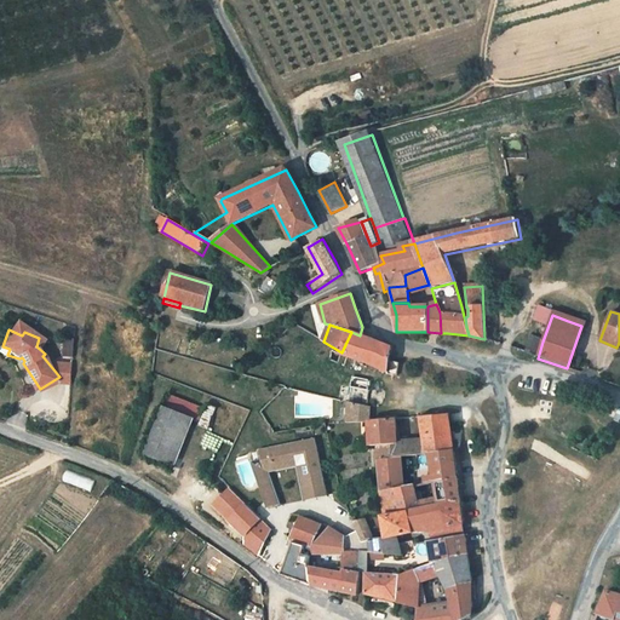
[(351,332),(342,352),(340,354),(362,361),(371,365),(388,372),(386,374),(399,375),(400,362),(390,361),(392,346),(360,336),(351,332)]
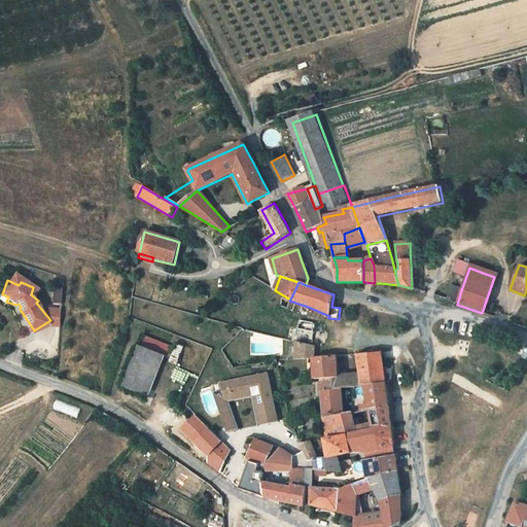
[(461,290),(449,286),(446,301),(453,303),(457,305),(461,290)]
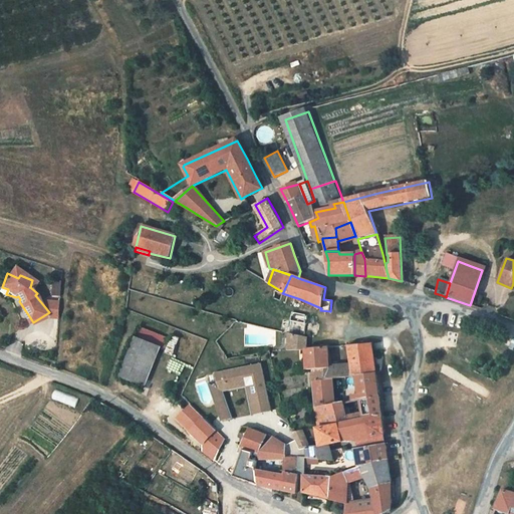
[(52,281),(52,295),(61,295),(61,281),(52,281)]
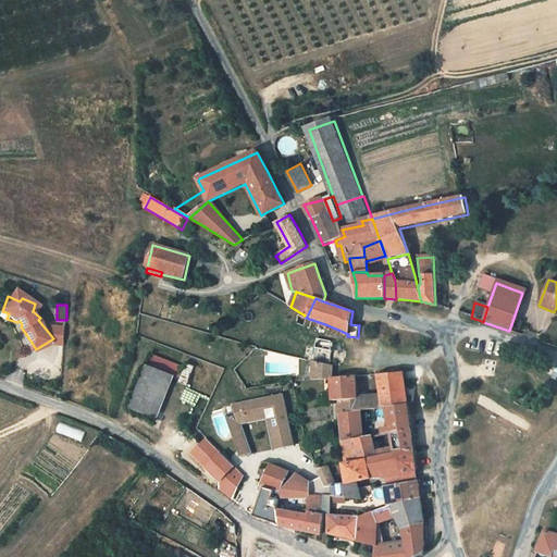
[(174,374),(181,376),(185,366),(150,354),(148,361),(147,363),(174,374)]
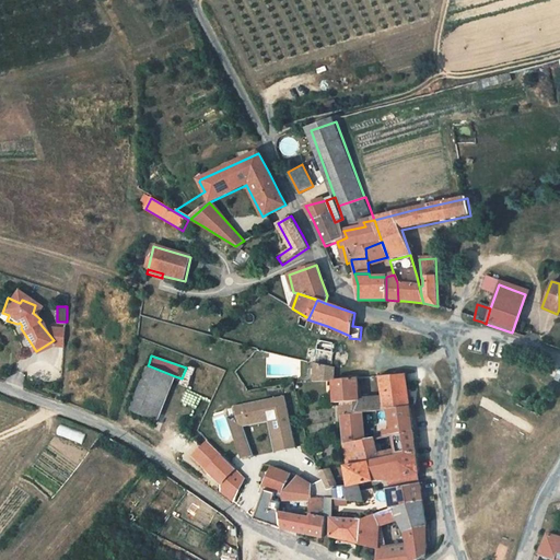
[(334,366),(317,362),(315,380),(334,378),(335,366),(334,366)]
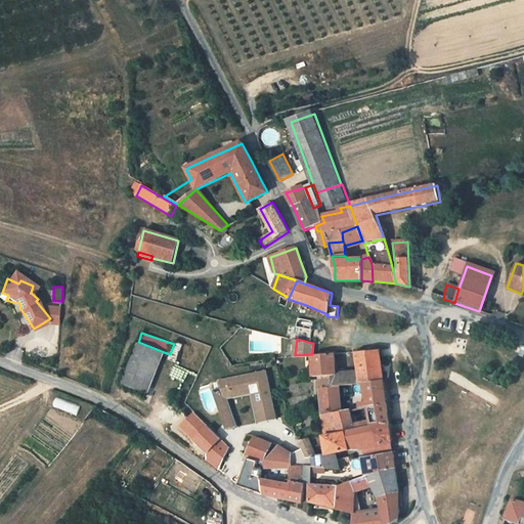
[(175,341),(174,344),(170,354),(168,359),(176,362),(183,344),(175,341)]
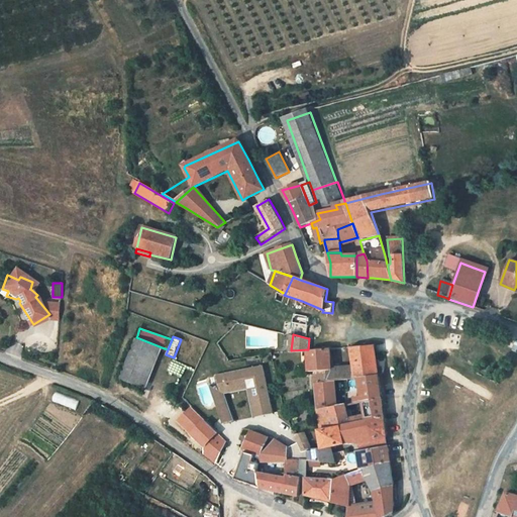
[(147,386),(162,347),(136,337),(122,377),(147,386)]
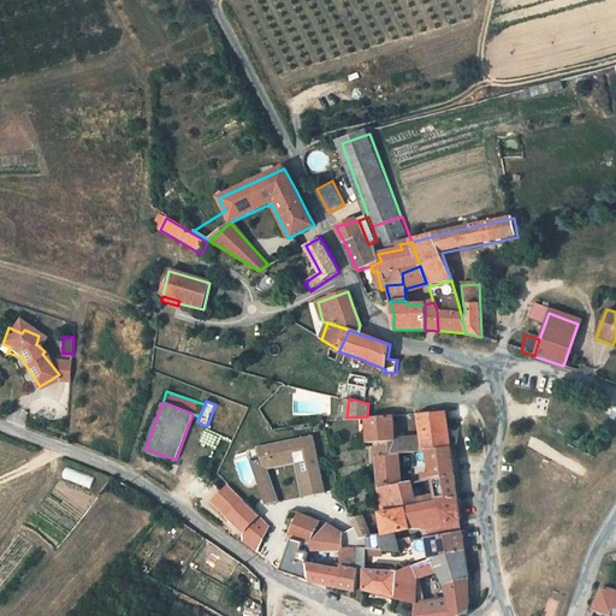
[(430,413),(418,414),(421,436),(424,451),(427,451),(450,449),(449,438),(445,413),(430,413)]
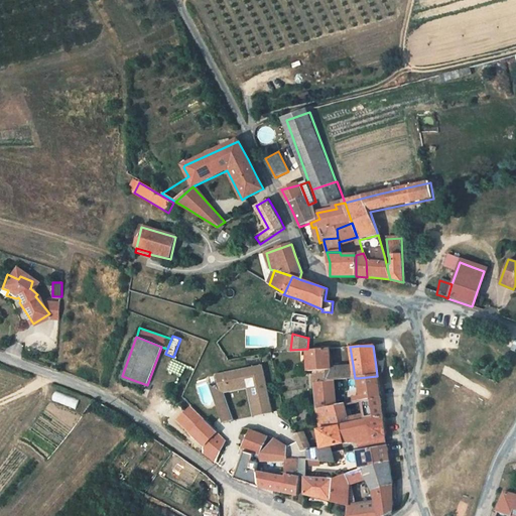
[(329,348),(307,349),(309,371),(314,370),(313,378),(314,381),(332,380),(355,378),(353,365),(331,368),(329,348)]
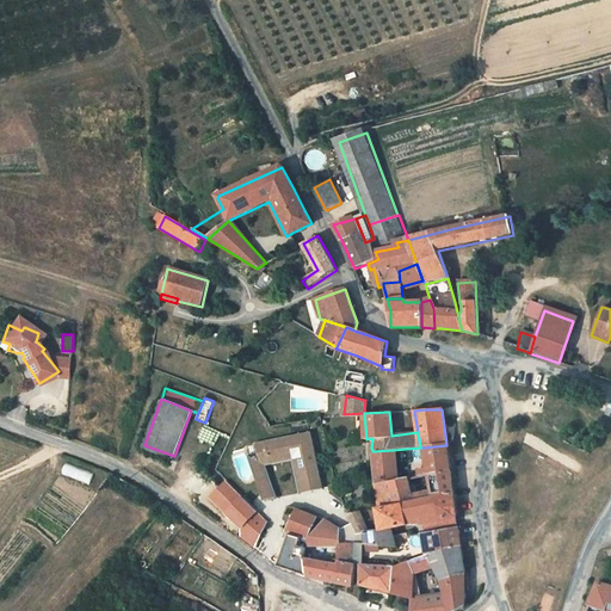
[(297,463),(304,491),(323,486),(312,431),(254,444),(261,462),(296,455),(297,463)]
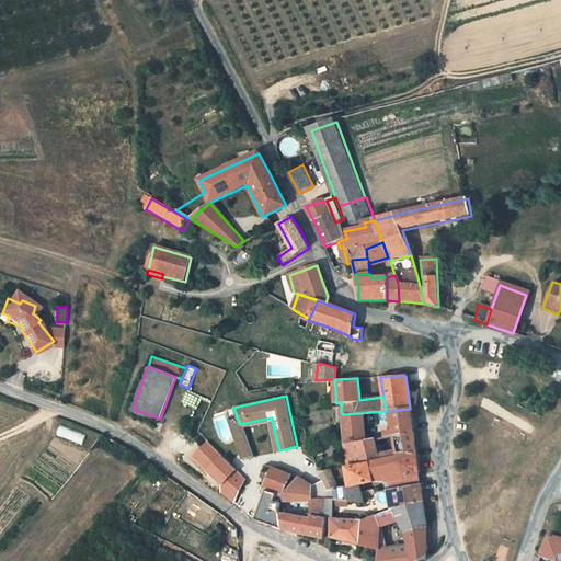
[(233,408),(225,411),(227,415),(235,435),(243,432),(240,424),(233,408)]
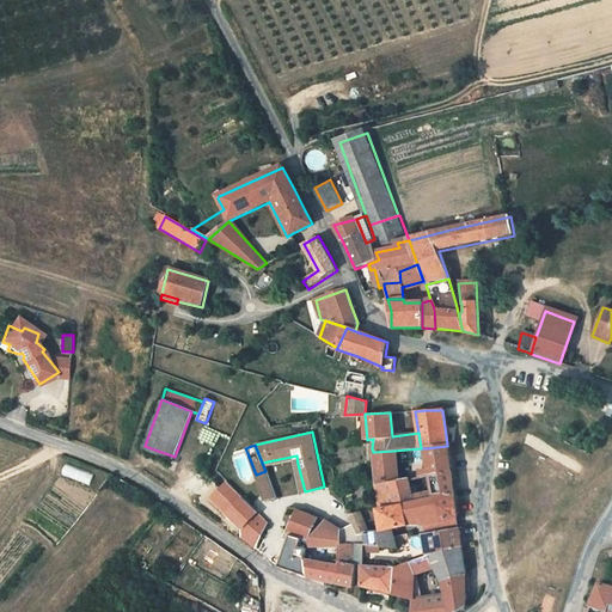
[(447,446),(424,448),(428,469),(429,476),(451,472),(450,458),(447,446)]
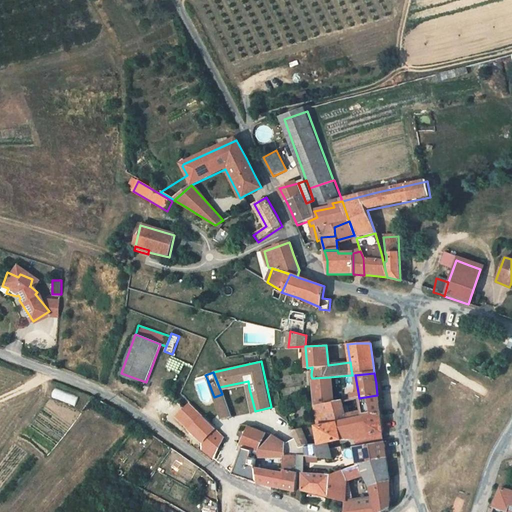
[(333,402),(329,377),(312,378),(315,404),(333,402)]
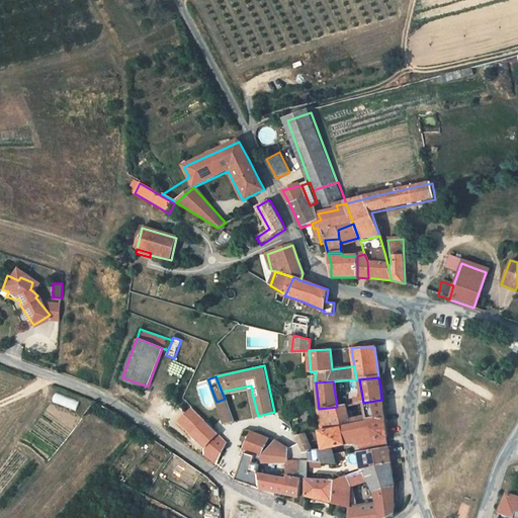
[(251,385),(222,392),(225,399),(234,421),(237,420),(229,398),(249,394),(254,417),(258,416),(252,393),(251,385)]
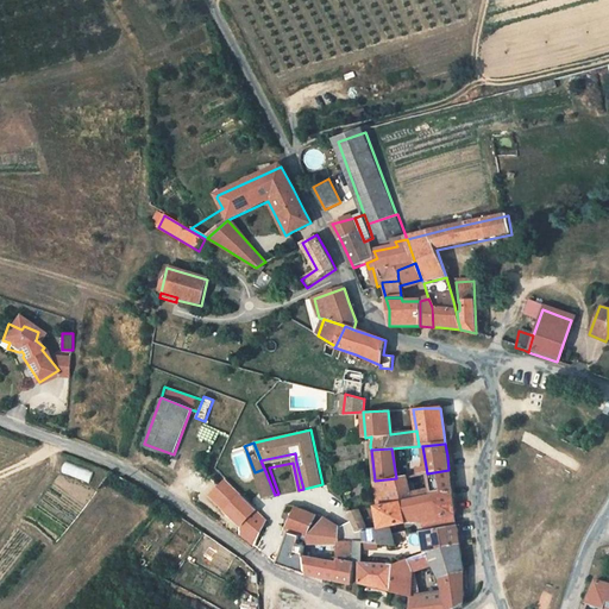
[(264,469),(255,472),(265,498),(270,497),(275,495),(264,469)]
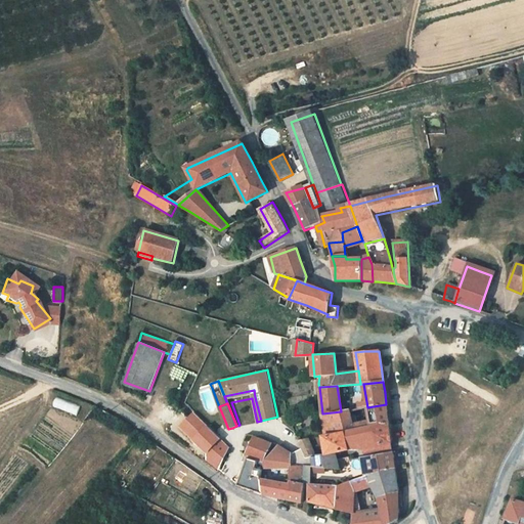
[(359,450),(363,450),(392,444),(389,426),(387,406),(386,404),(367,407),(370,428),(372,435),(355,439),(354,431),(350,410),(345,411),(349,449),(353,449),(359,450)]
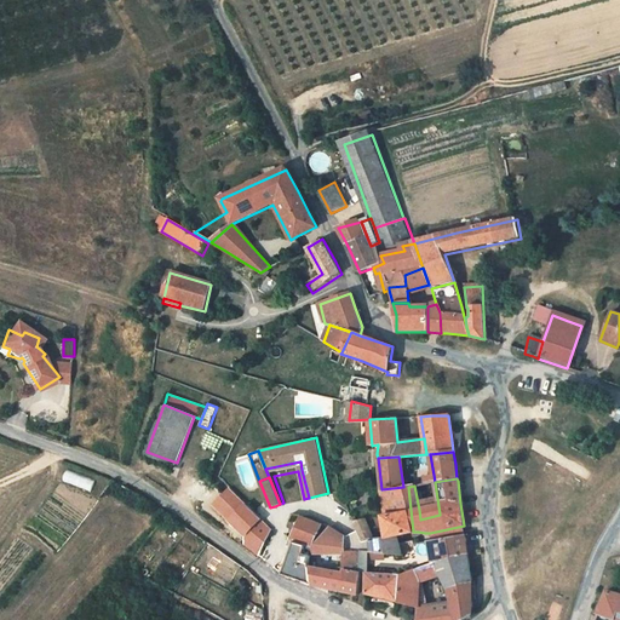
[(375,539),(371,539),(371,551),(402,556),(400,543),(397,535),(413,532),(408,487),(403,487),(382,489),(385,515),(383,515),(386,537),(375,539)]
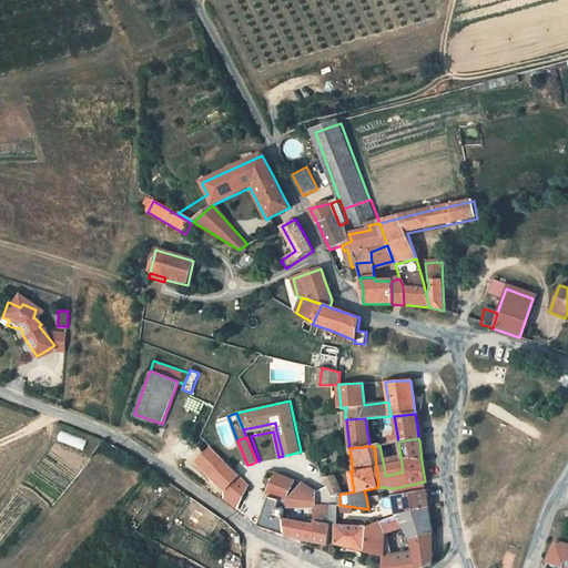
[(247,485),(210,447),(194,463),(224,492),(224,498),(235,507),(247,485)]
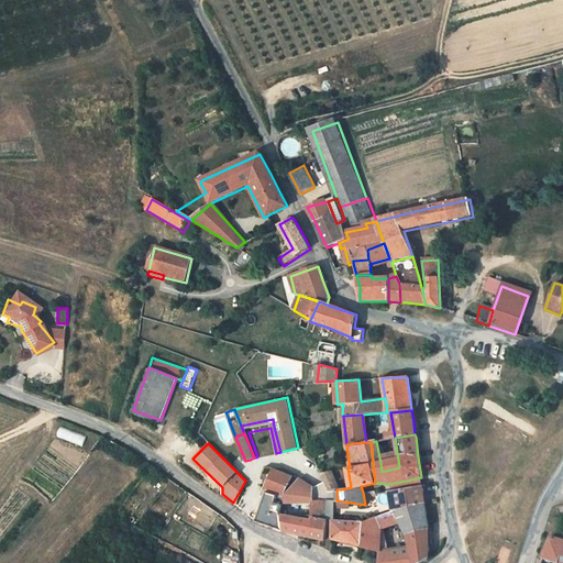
[(398,460),(381,463),(382,472),(399,467),(398,460)]
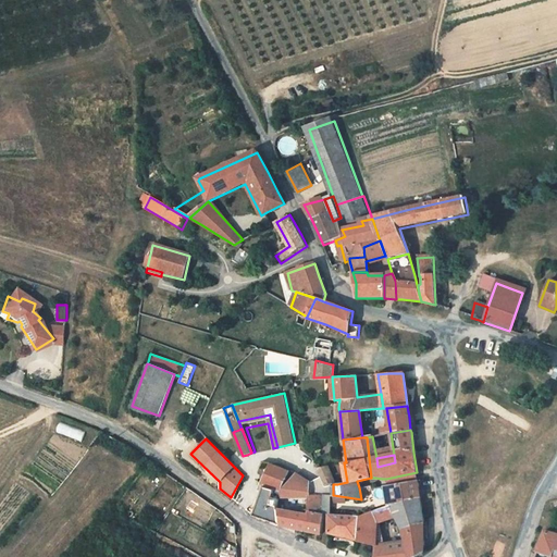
[(267,485),(284,491),(299,473),(294,472),(274,462),(265,484),(267,485)]
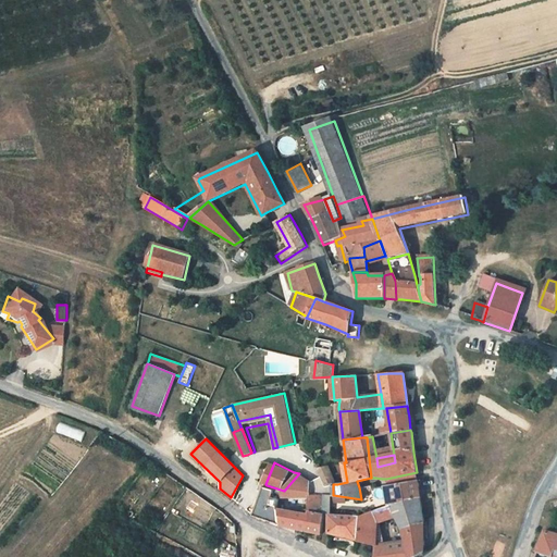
[(324,486),(333,484),(337,484),(327,466),(318,468),(324,486)]
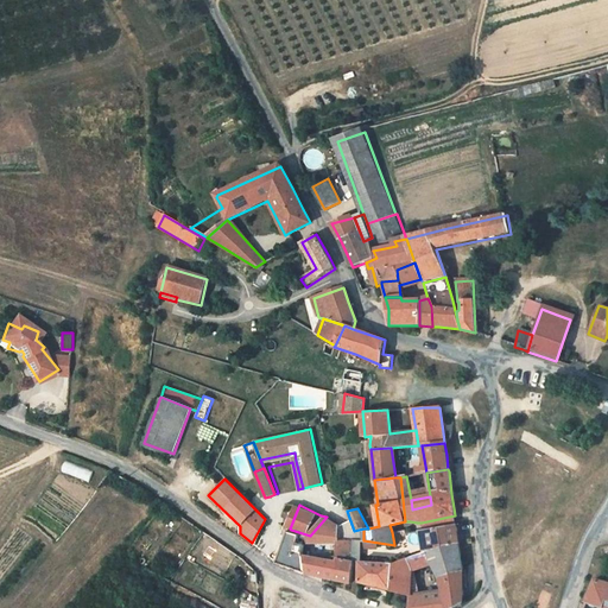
[(456,520),(455,515),(422,523),(423,530),(429,530),(456,526),(456,520)]
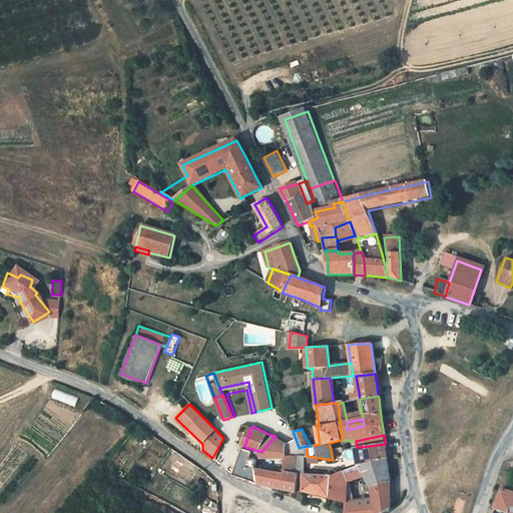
[(286,473),(259,467),(259,481),(259,482),(275,486),(297,491),(299,475),(296,474),(295,456),(287,455),(287,444),(285,443),(276,436),(262,452),(261,456),(286,458),(286,473)]
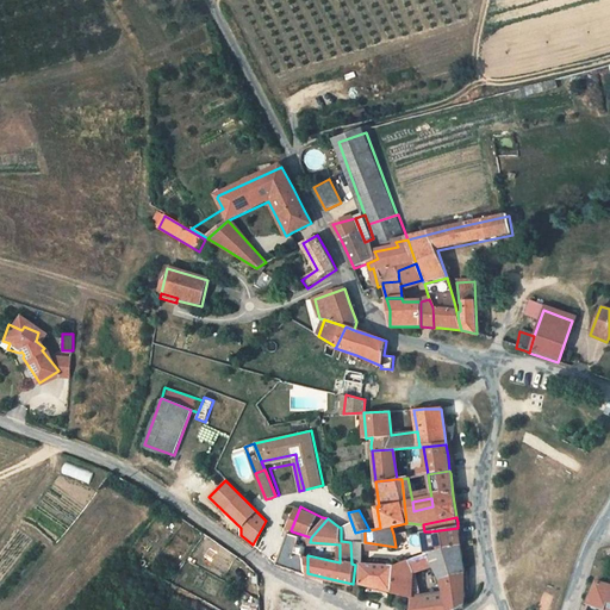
[(428,554),(452,546),(460,547),(459,536),(458,528),(430,531),(424,531),(421,533),(425,554),(428,554)]
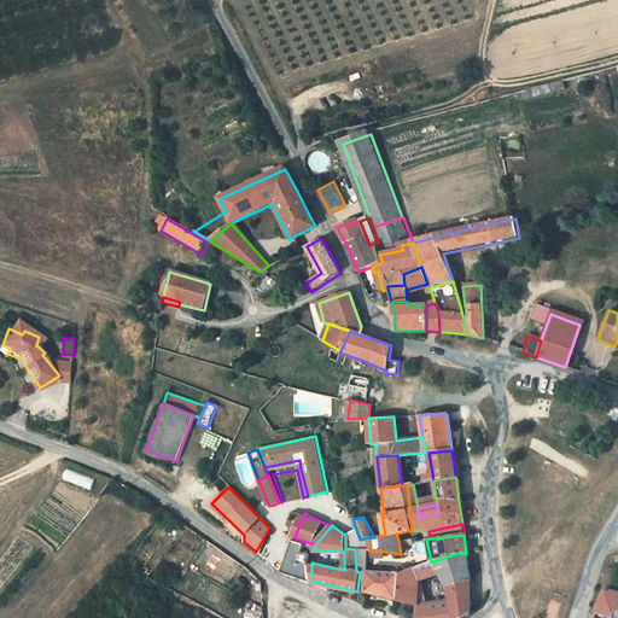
[(283,570),(312,579),(312,563),(314,549),(315,544),(296,538),(283,570)]
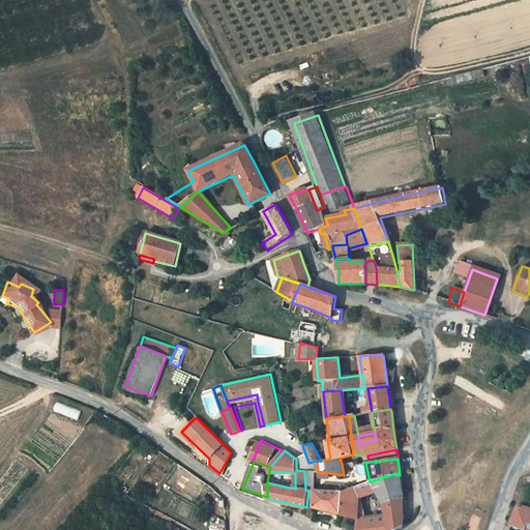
[(304,471),(305,490),(308,491),(314,490),(315,490),(314,471),(304,471)]
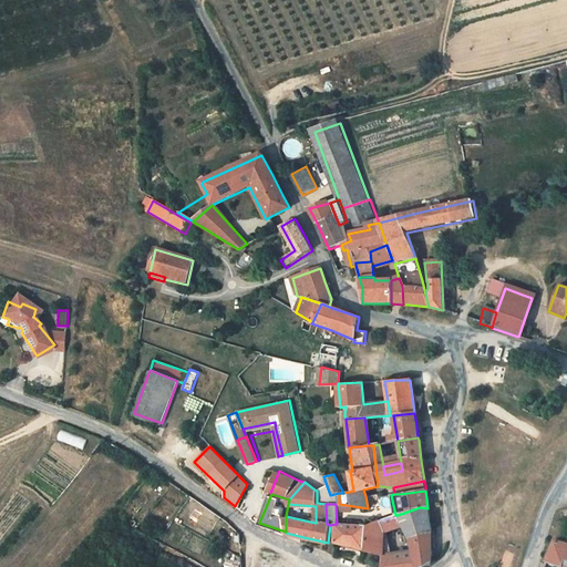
[(402,525),(408,537),(431,533),(431,532),(430,522),(428,508),(420,507),(398,515),(402,525)]
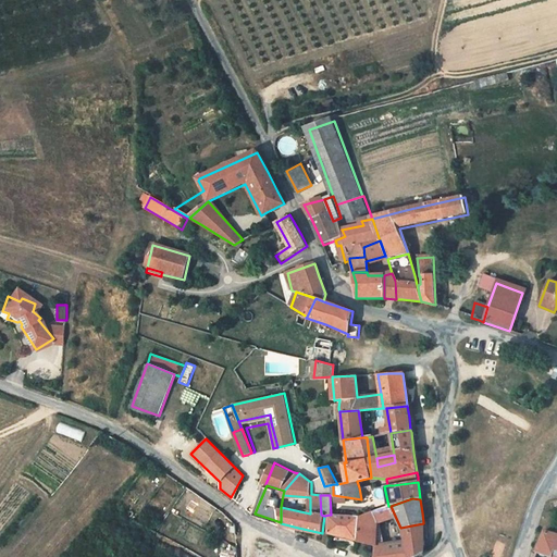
[(409,556),(403,535),(392,537),(393,543),(384,544),(378,522),(395,516),(391,506),(388,506),(368,512),(360,516),(358,540),(374,544),(374,556),(409,556)]
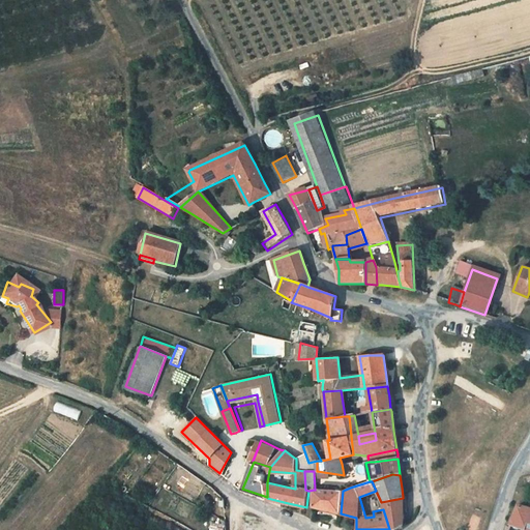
[(314,507),(341,513),(343,491),(315,490),(314,490),(314,507)]
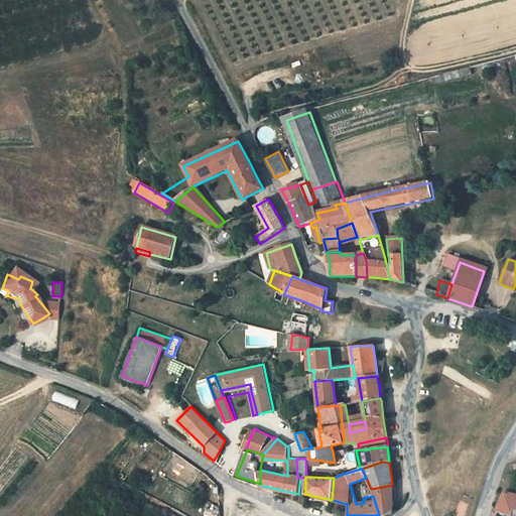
[(371,489),(373,496),(379,515),(384,515),(392,511),(393,507),(392,493),(392,485),(371,489)]
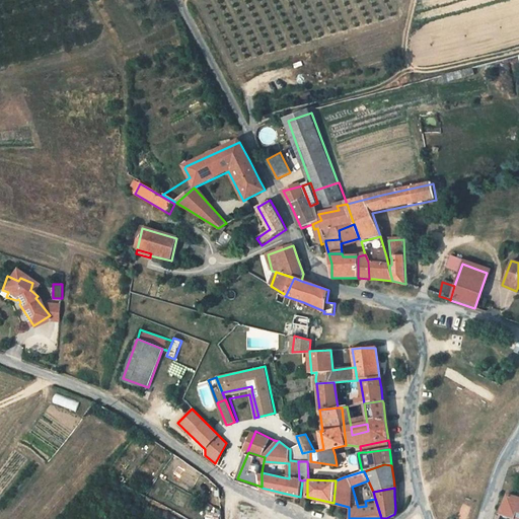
[(513,518),(518,518),(518,498),(507,496),(501,510),(499,514),(513,518)]
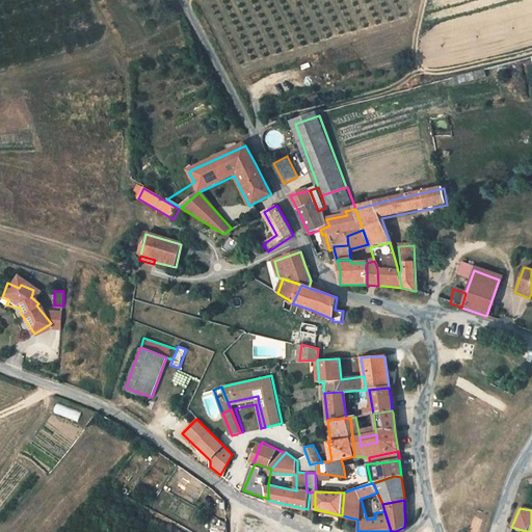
All buildings are outlined.
